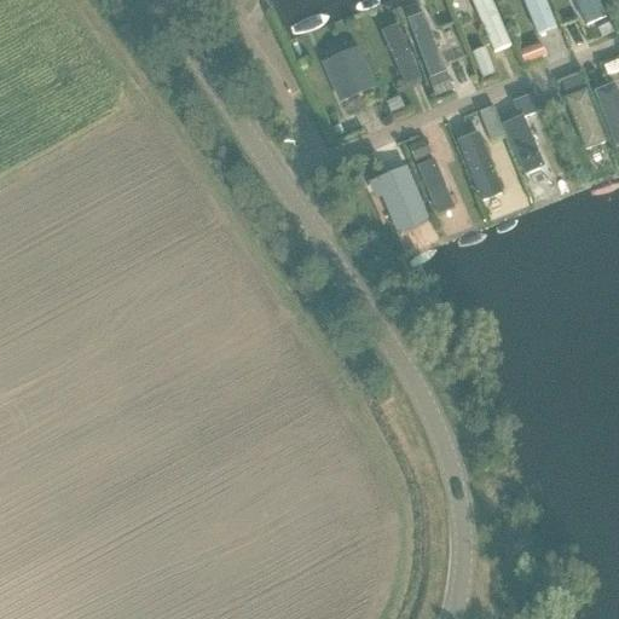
[(495,53),(513,45),(492,0),(479,0),(473,4),(495,53)]
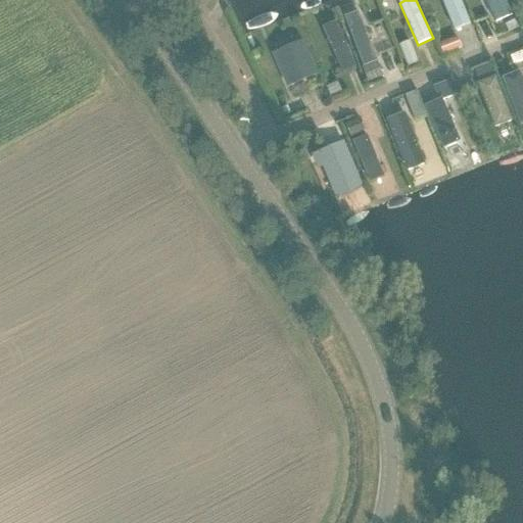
[(472,21),(463,0),(443,0),(455,29),(472,21)]
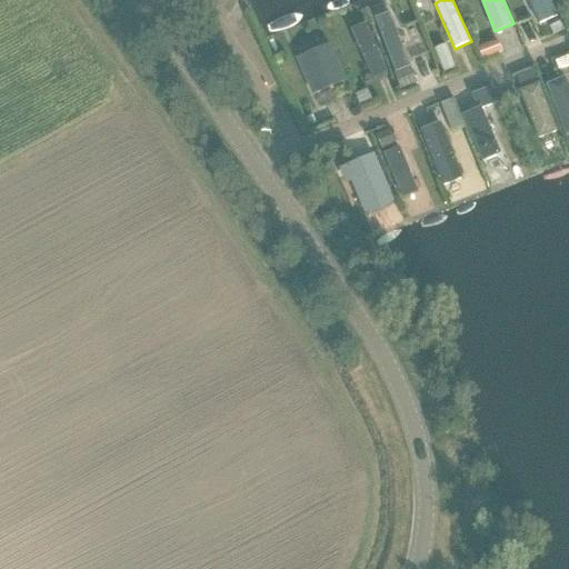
[(530,0),(540,22),(559,15),(552,0),(530,0)]
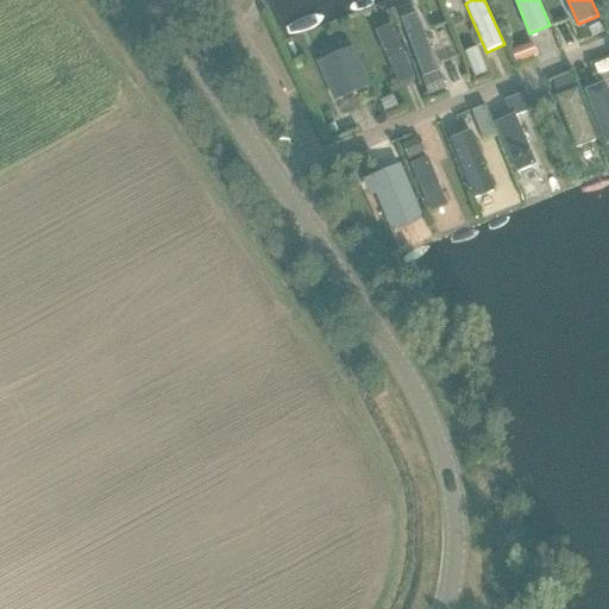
[(440,69),(419,12),(402,18),(425,76),(440,69)]
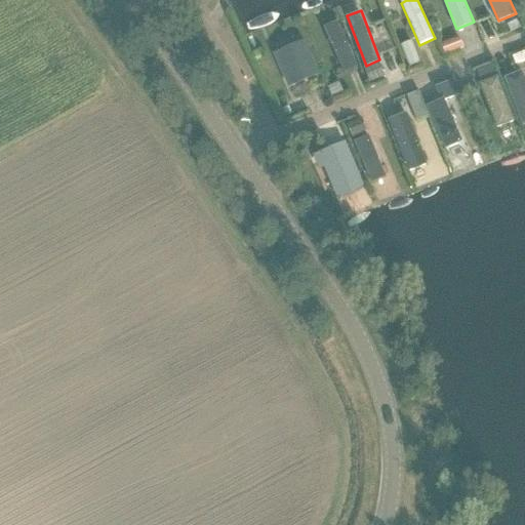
[(522,27),(518,18),(508,24),(512,32),(522,27)]
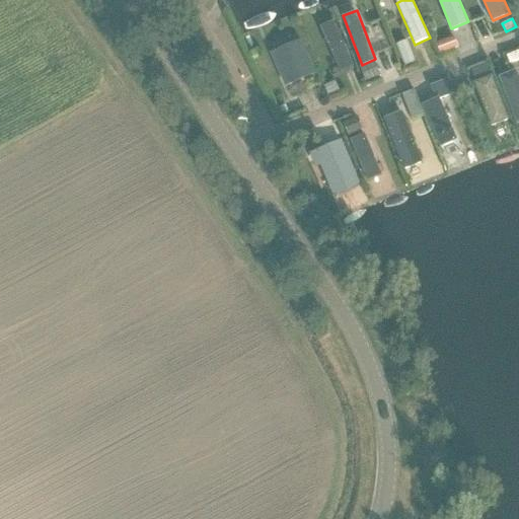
[(355,65),(335,19),(320,25),(341,71),(355,65)]
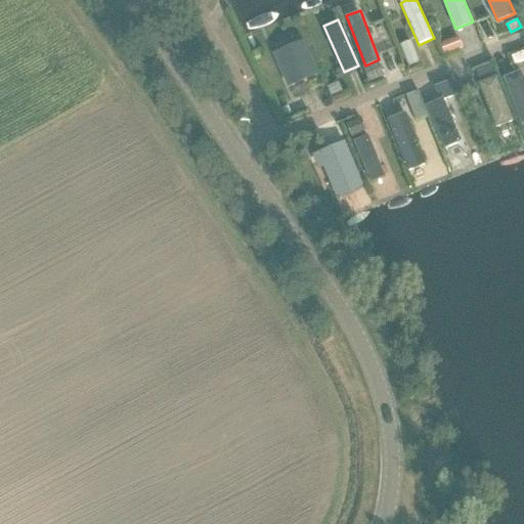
[(464,46),(460,35),(441,43),(445,53),(464,46)]
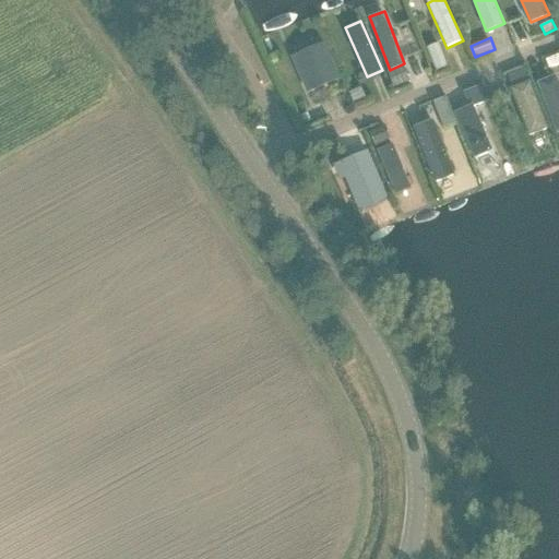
[(342,78),(325,40),(292,55),(307,92),(342,78)]
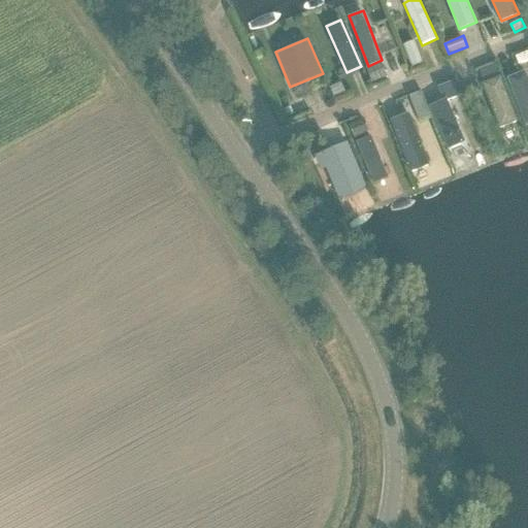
[(424,62),(415,39),(403,44),(411,66),(424,62)]
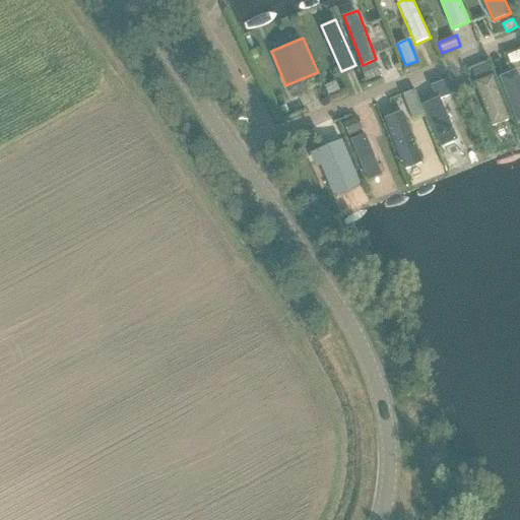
[(519,49),(508,54),(511,63),(519,60),(519,49)]
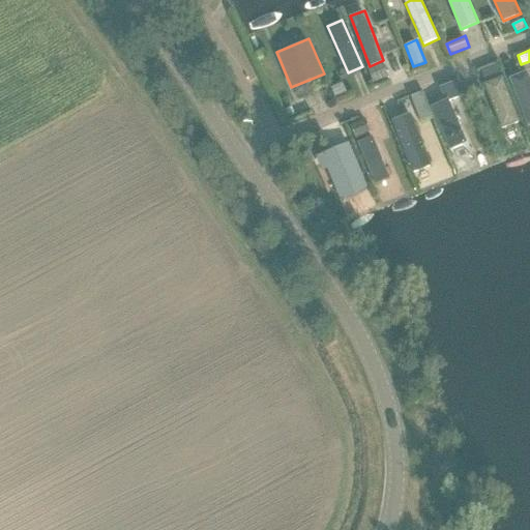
[(383,61),(369,67),(375,83),(389,77),(383,61)]
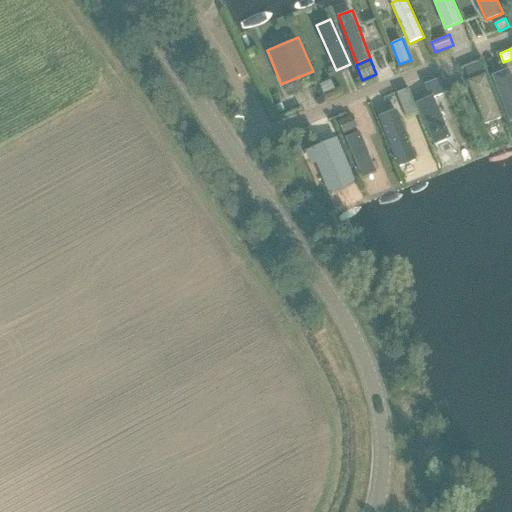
[(470,80),(468,81),(485,123),(503,116),(486,73),(485,74),(480,62),(466,68),(470,80)]
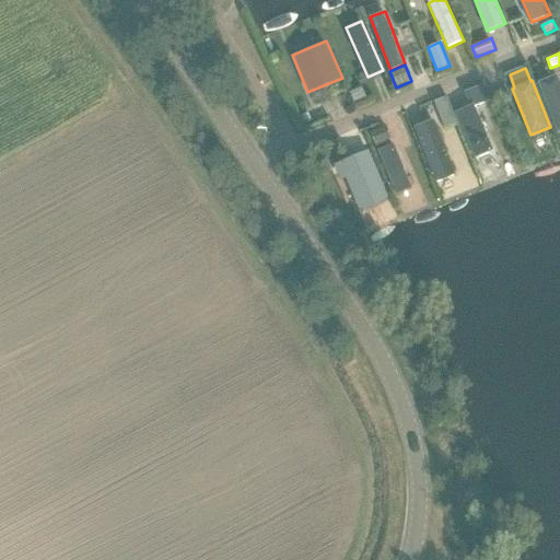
[(559,132),(559,77),(559,73),(539,81),(559,132)]
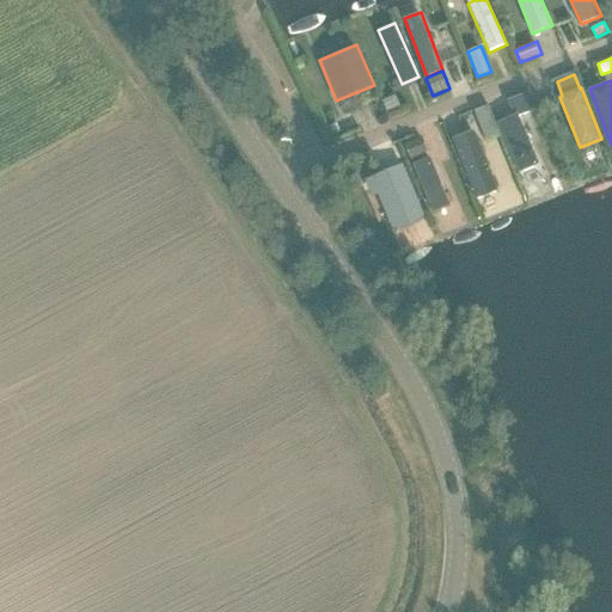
[(515,115),(499,121),(520,173),(542,164),(521,116),(538,109),(530,90),(508,99),(515,115)]
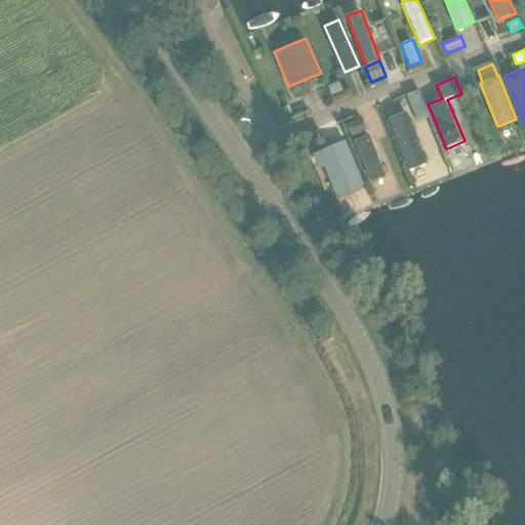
[(344,90),(339,81),(328,85),(332,95),(344,90)]
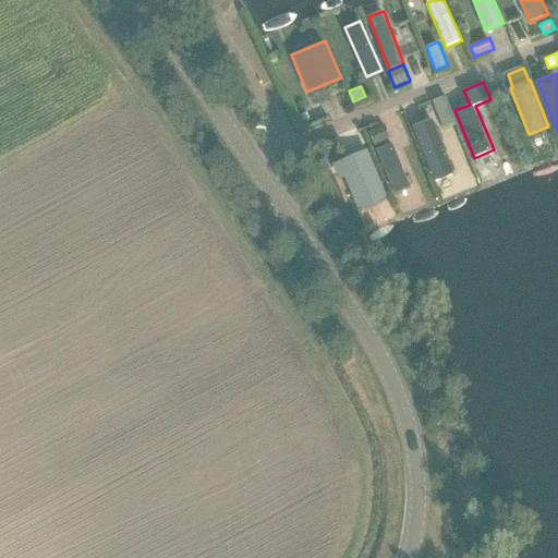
[(433,100),(444,126),(455,122),(445,96),(433,100)]
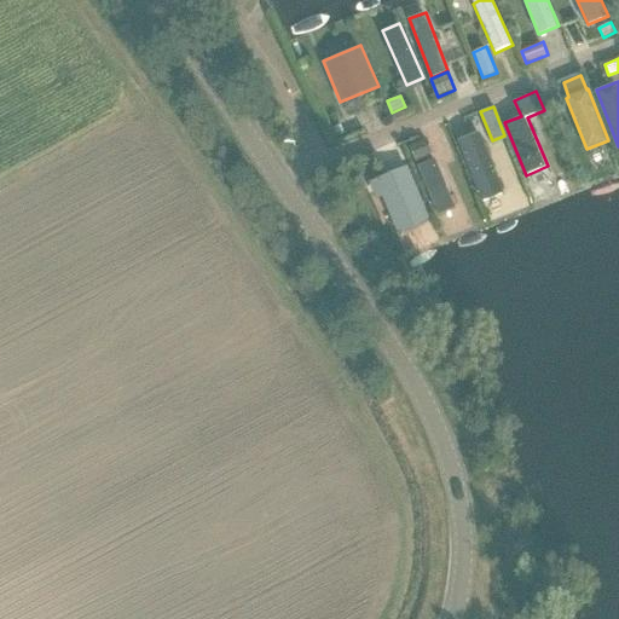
[(345,133),(341,123),(334,127),(337,137),(345,133)]
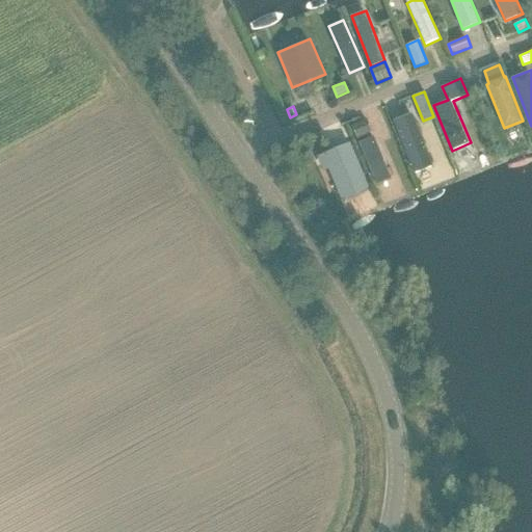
[(434,165),(413,112),(394,120),(415,173),(434,165)]
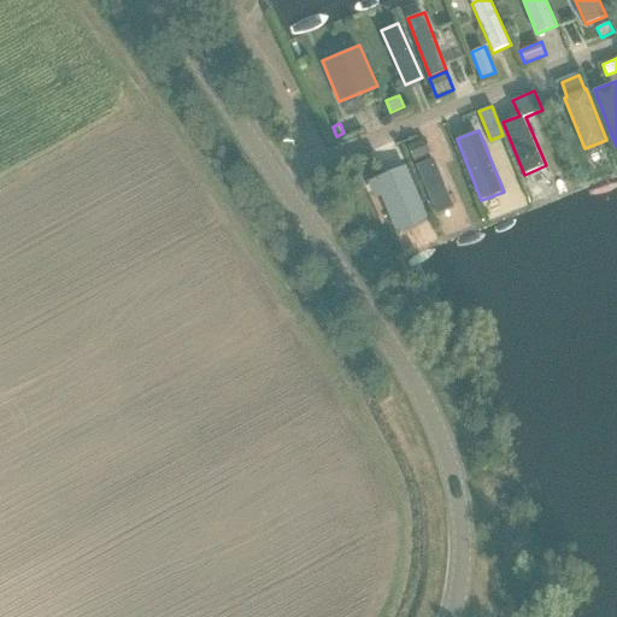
[(433,153),(427,137),(409,145),(415,160),(433,153)]
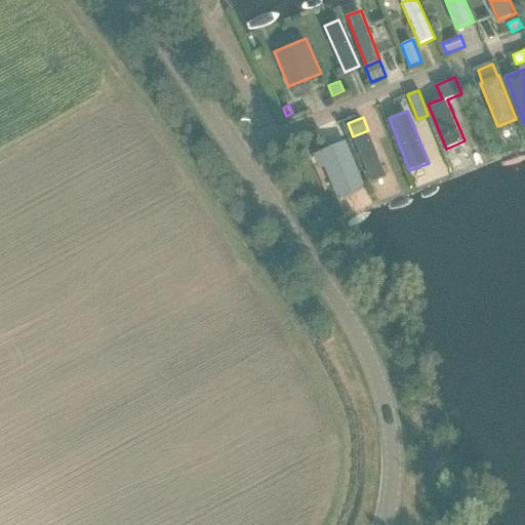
[(388,175),(370,134),(355,140),(372,182),(388,175)]
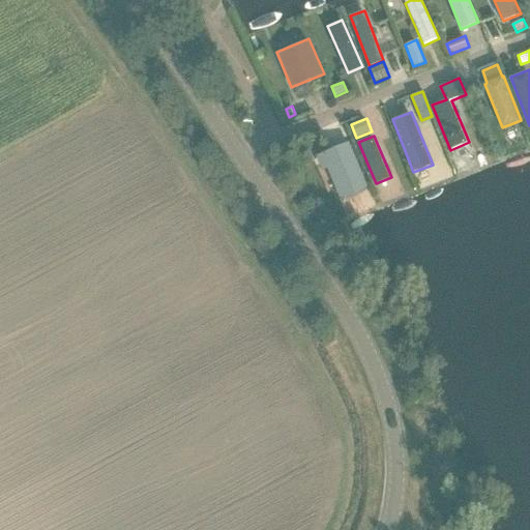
[(369,186),(350,141),(316,155),(322,170),(328,168),(341,199),(369,186)]
